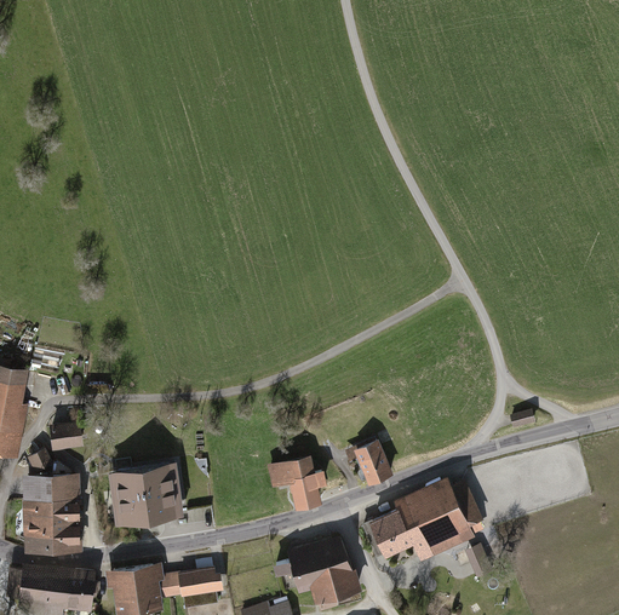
[(0,452),(11,454),(27,372),(0,366),(0,452)]
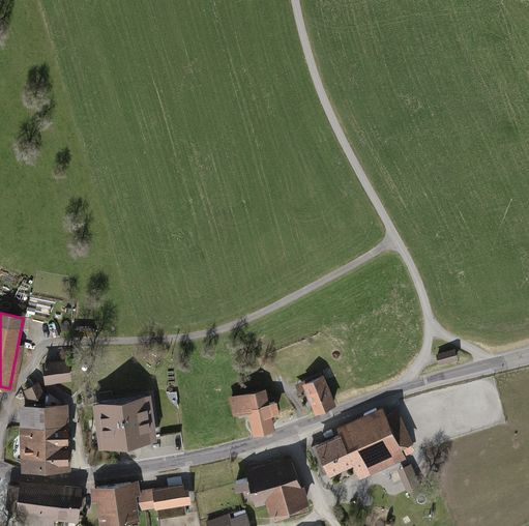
[(456,353),(439,358),(441,366),(458,360),(456,353)]
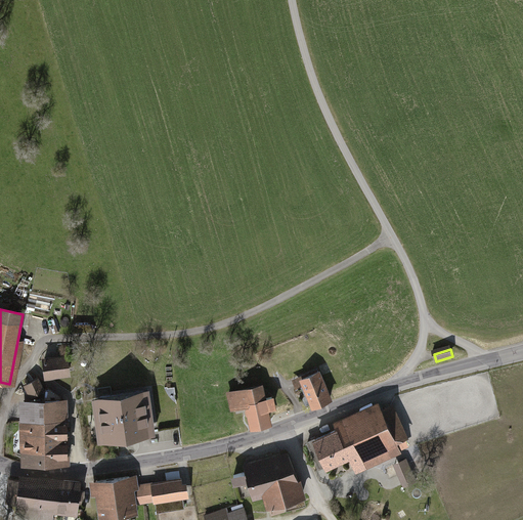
[(68,357),(44,360),(46,377),(70,375),(68,357)]
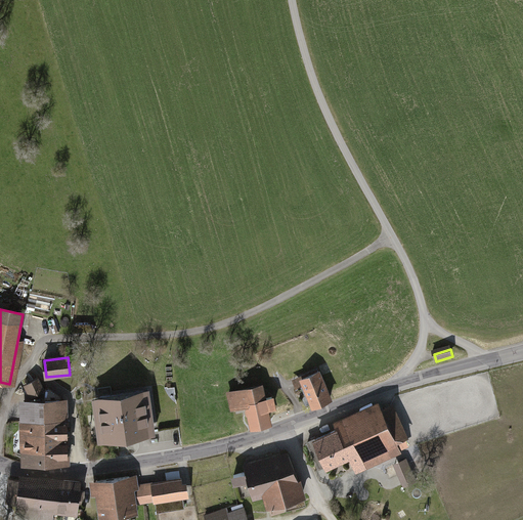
[(319,374),(303,381),(315,409),(333,402),(319,374)]
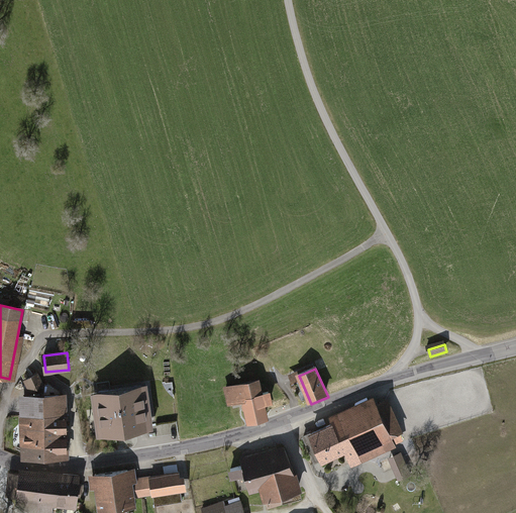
[(29,395),(43,388),(37,376),(23,383),(29,395)]
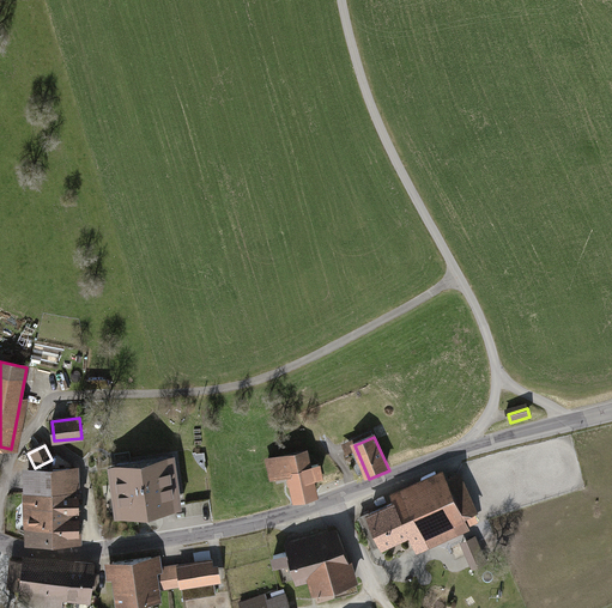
[(317,498),(306,453),(267,462),(272,480),(291,475),(298,503),(317,498)]
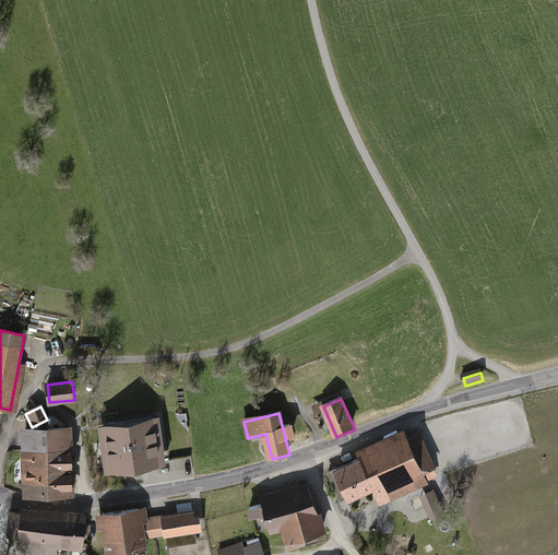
[(154,420),(105,426),(111,471),(161,464),(154,420)]
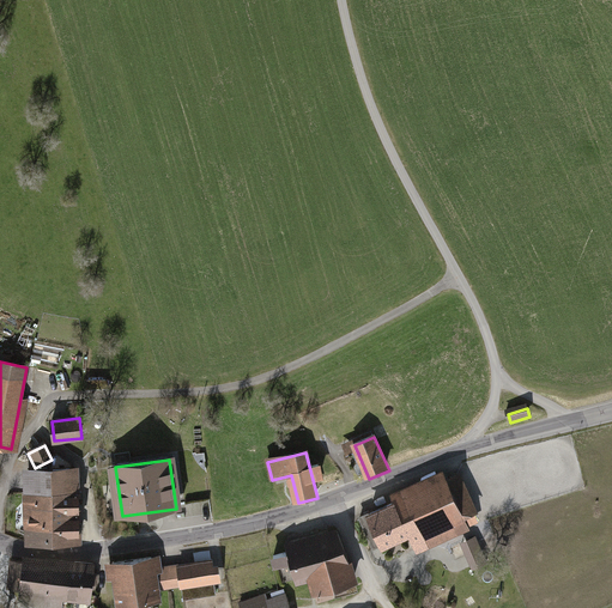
[(52,470),(30,472),(31,547),(54,546),(52,470)]
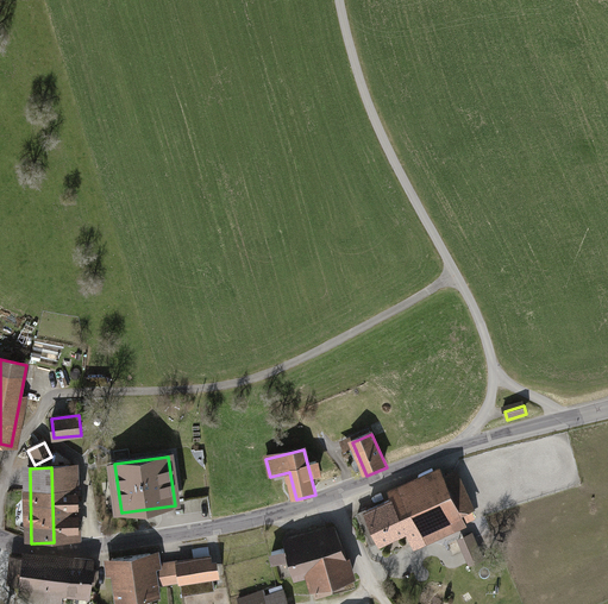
[(77,467),(51,467),(54,542),(79,542),(77,467)]
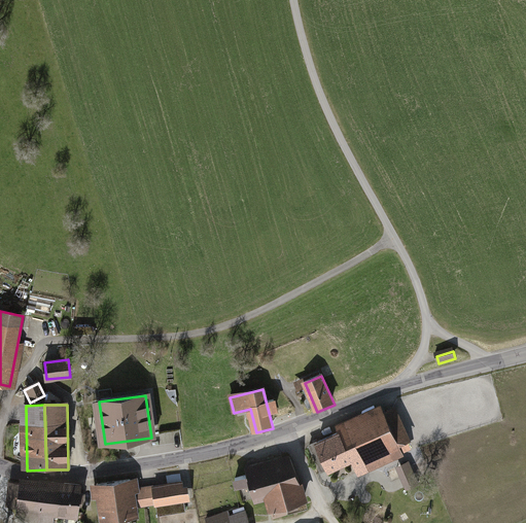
[(384,414),(381,408),(337,427),(340,436),(317,446),(328,473),(352,462),(358,477),(402,457),(398,448),(410,443),(395,409),(384,414)]
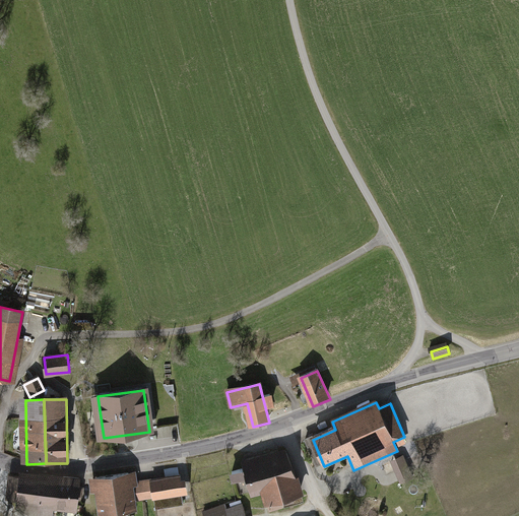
[(299,495),(286,451),(244,463),(253,496),(263,493),(266,505),(299,495)]
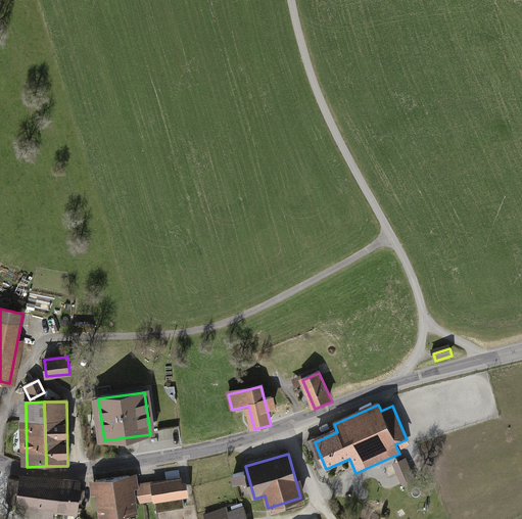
[(406,462),(395,466),(404,486),(414,482),(406,462)]
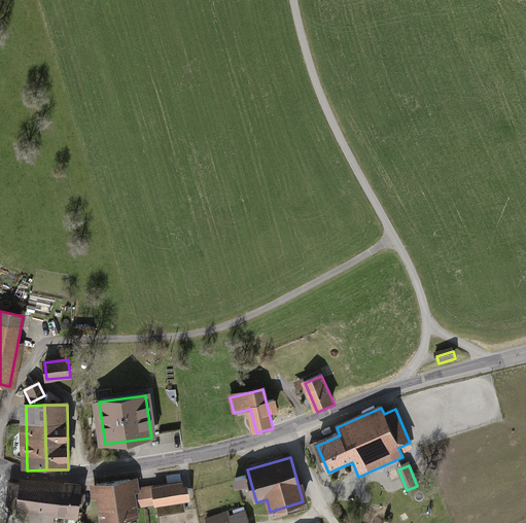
[(137,481),(99,486),(105,522),(117,522),(137,519),(135,509),(187,501),(185,490),(183,490),(182,485),(138,491),(137,481)]
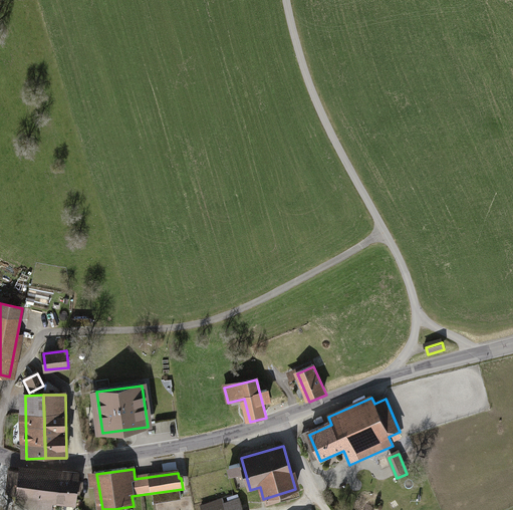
[(76,504),(79,477),(19,471),(18,477),(10,476),(8,493),(18,494),(16,509),(52,509),(53,502),(76,504)]
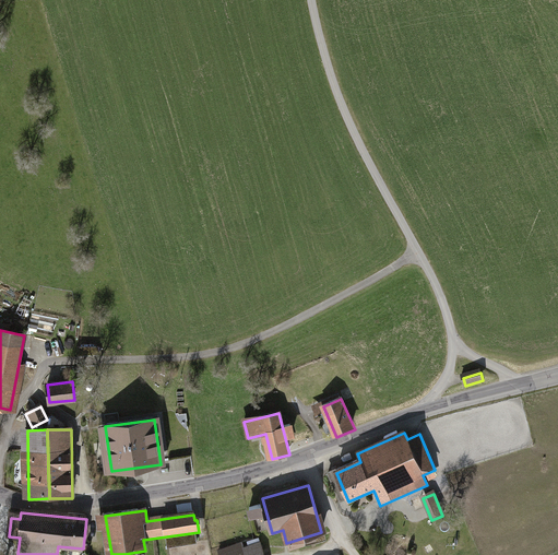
[(264,554),(261,544),(244,550),(242,545),(220,553),(220,554),(264,554)]
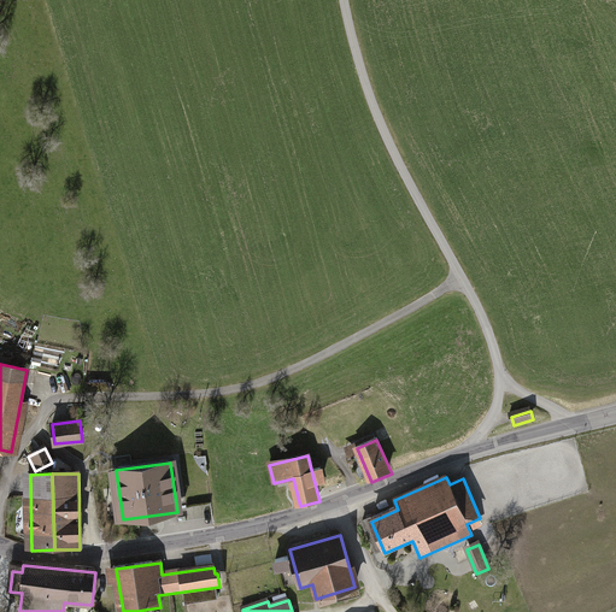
All buildings are outlined.
